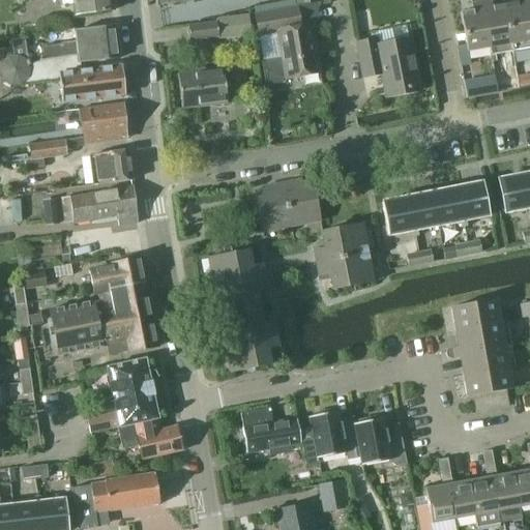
[(17,0),(18,2),(32,0),(61,0),(62,6),(74,4),(75,16),(113,10),(111,0),(17,0)]
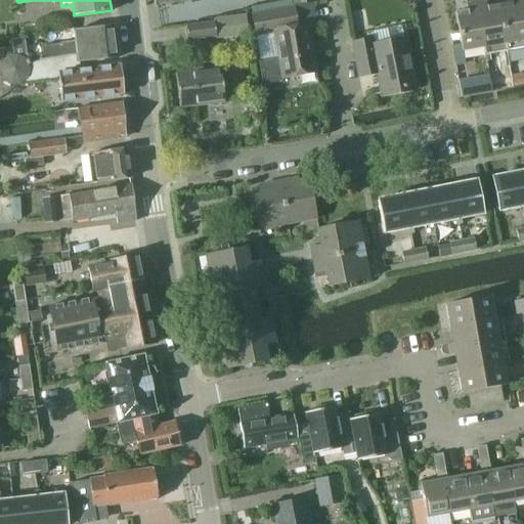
[(465,0),(467,9),(454,11),(462,51),(483,47),(475,0),(465,0)]
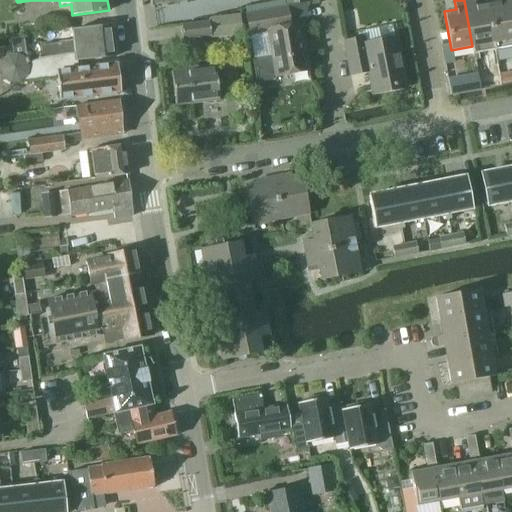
[(474,0),(464,0),(472,46),(475,59),(479,58),(478,53),(495,50),(487,4),(475,6),(474,0)]
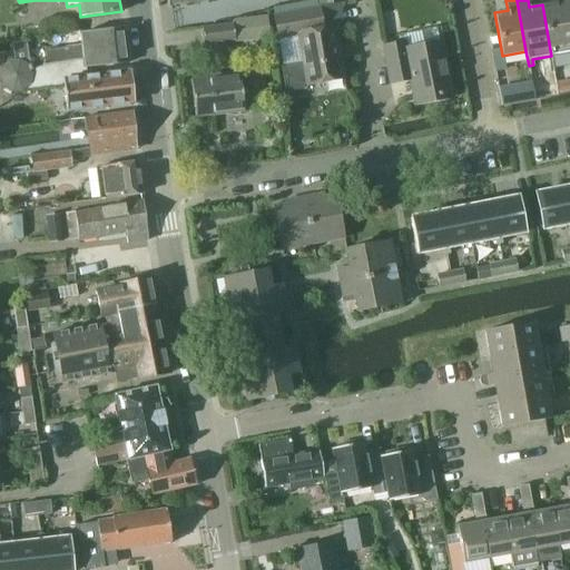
[(554,0),(556,2),(542,5),(551,56),(569,51),(569,23),(566,0),(554,0)]
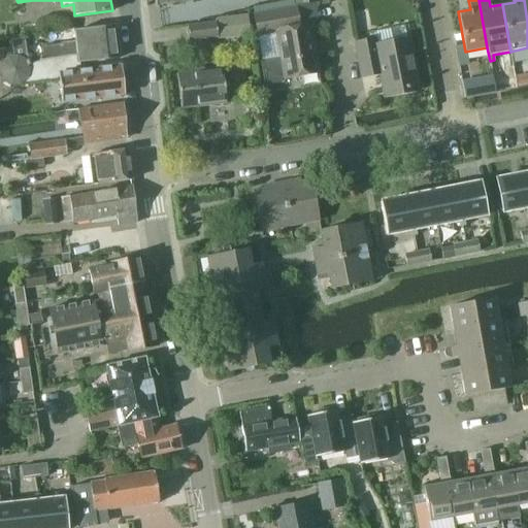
[(295,7),(254,15),(257,34),(262,60),(260,61),(264,83),(270,83),(271,85),(281,83),(282,78),(320,71),(317,54),(315,54),(308,24),(298,26),(295,7)]
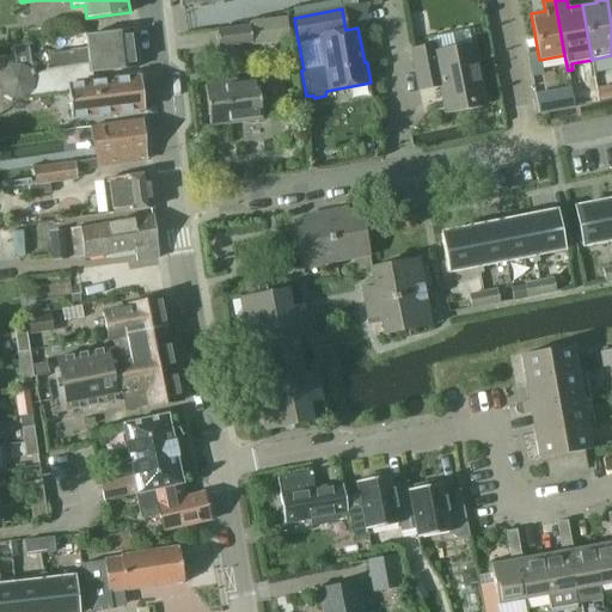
[(251,20),(255,46),(291,41),(287,16),(251,20)]
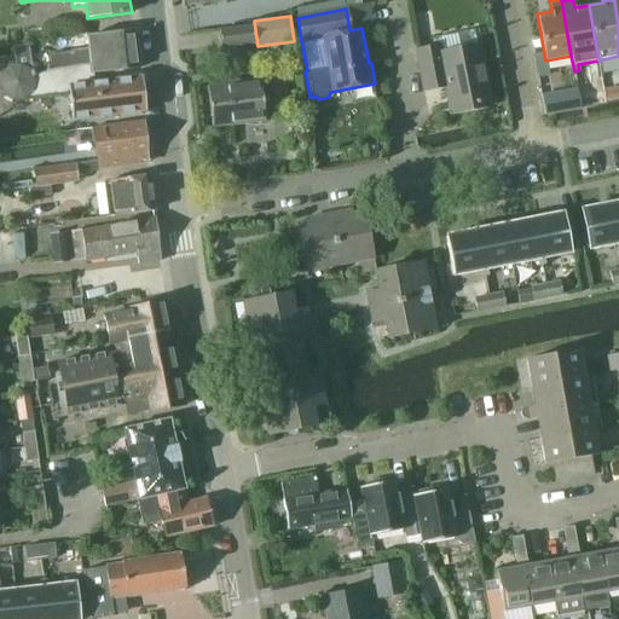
[(221,48),(254,44),(252,27),(219,30),(221,48)]
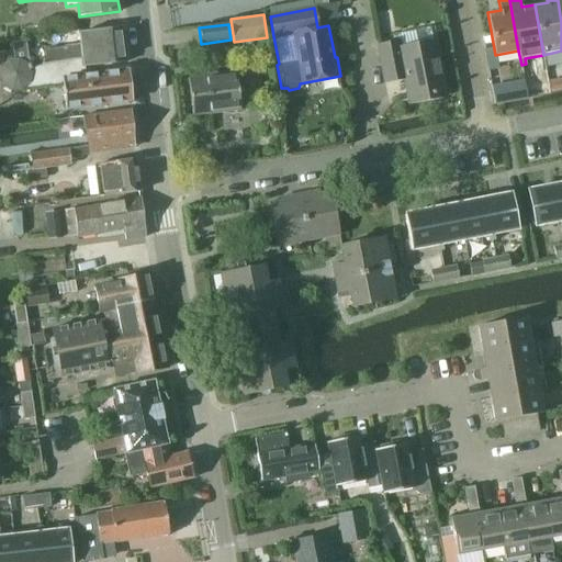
[(41,55),(29,57),(30,68),(81,62),(82,68),(86,67),(126,63),(122,29),(78,34),(64,35),(65,49),(44,53),(45,57),(41,57),(41,55)]
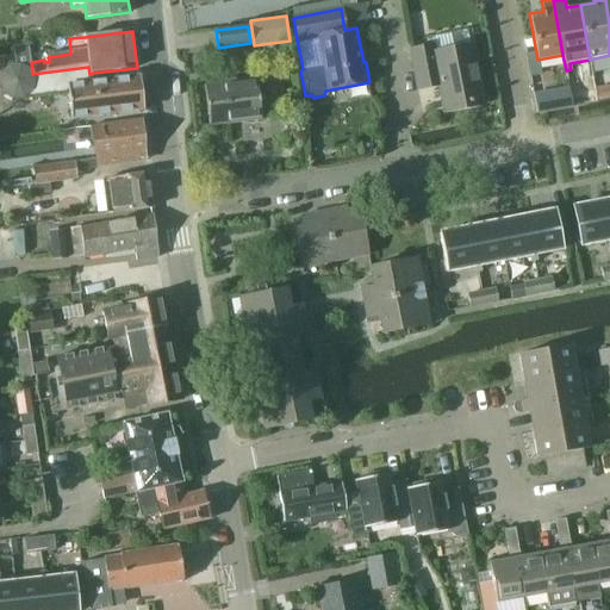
[(1,75),(0,79),(0,86),(4,94),(12,99),(67,91),(70,119),(139,110),(142,110),(138,76),(94,82),(93,73),(89,74),(88,67),(32,74),(31,62),(29,45),(14,48),(17,67),(8,68),(1,75)]
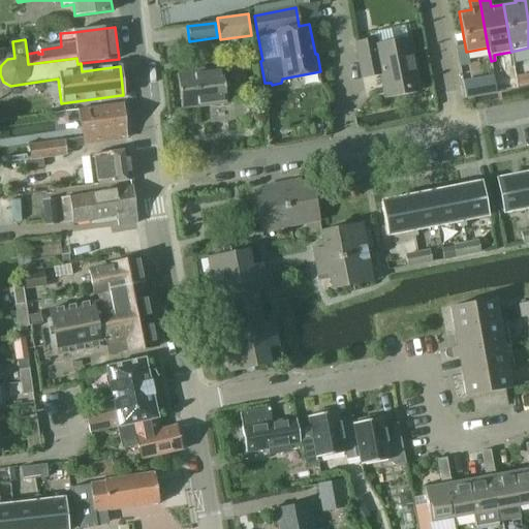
[(385,97),(418,90),(408,42),(377,49),(375,43),(356,47),(365,82),(366,81),(364,73),(380,70),(385,97)]
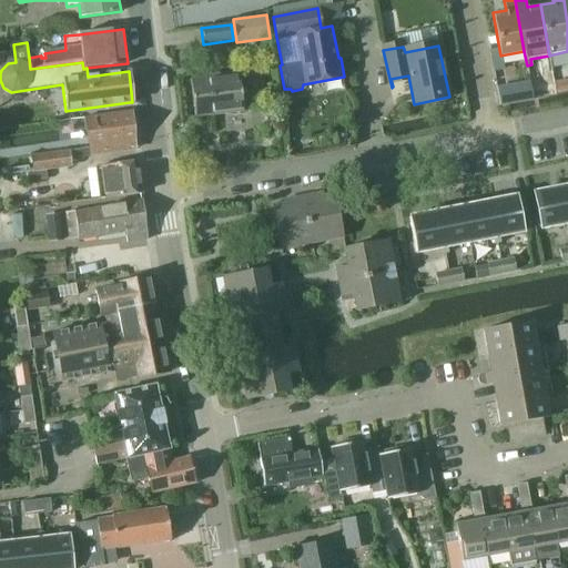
[(195,117),(243,110),(239,73),(190,80),(195,117)]
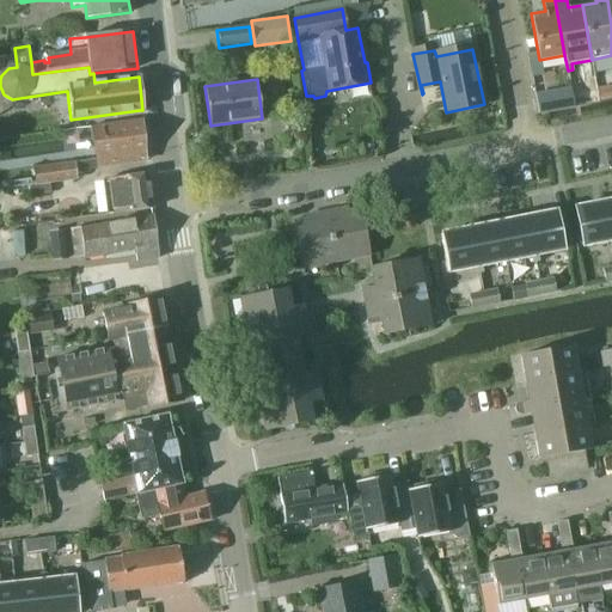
[(611,86),(598,90),(599,99),(611,96),(611,86)]
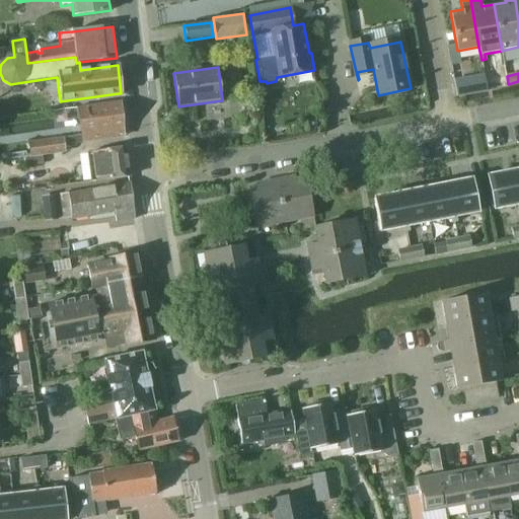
[(485,74),(454,80),(456,96),(488,90),(485,74)]
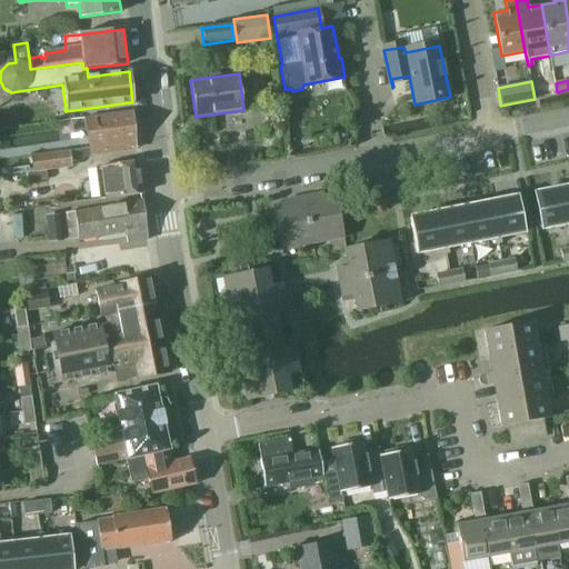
[(90,149),(68,152),(69,160),(91,157),(90,156),(136,150),(131,111),(86,117),(90,149)]
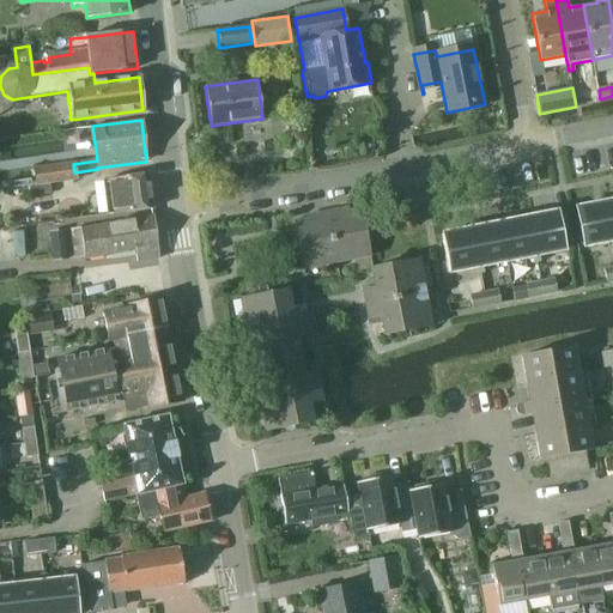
[(0,163),(1,177),(25,175),(24,156),(0,158),(0,163)]
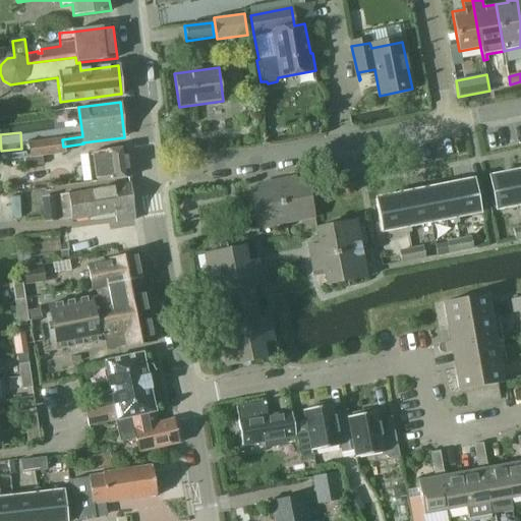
[(62,139),(30,143),(31,157),(42,155),(64,153),(63,147),(62,139)]
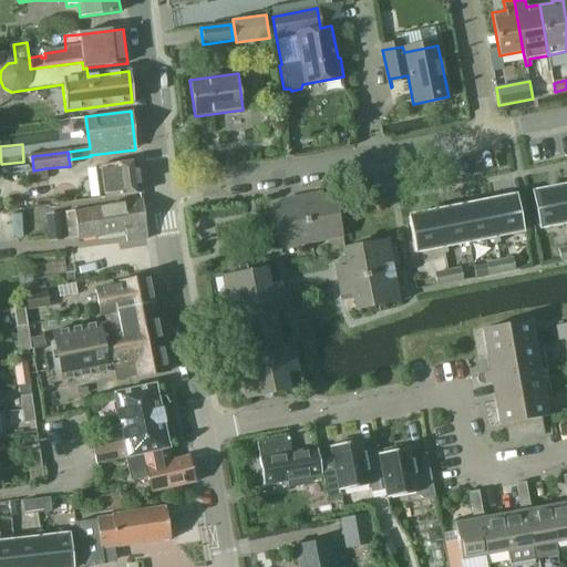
[(104,197),(140,193),(136,162),(100,166),(96,166),(100,197),(104,197)]
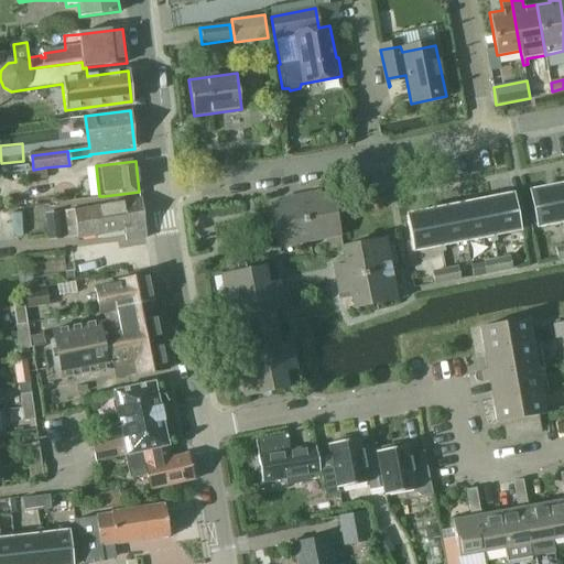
[(33,170),(29,170),(30,179),(46,176),(45,167),(33,170)]
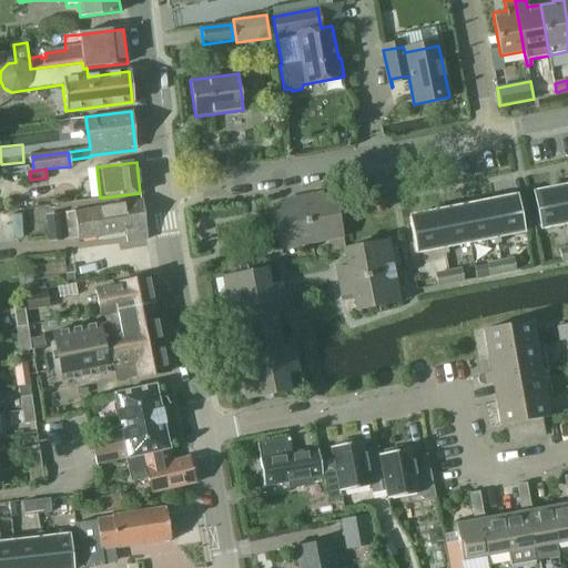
[(539,217),(533,219),(535,227),(567,221),(561,189),(535,194),(539,217)]
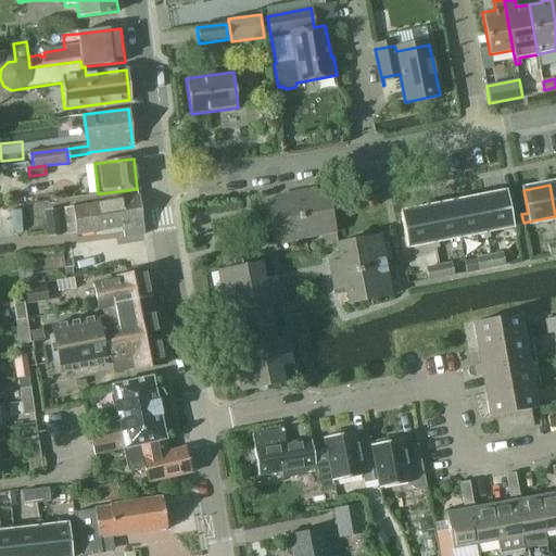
[(310,189),(297,191),(305,239),(319,237),(318,234),(335,230),(335,234),(336,234),(328,188),(315,190),(316,193),(311,194),(310,189)]
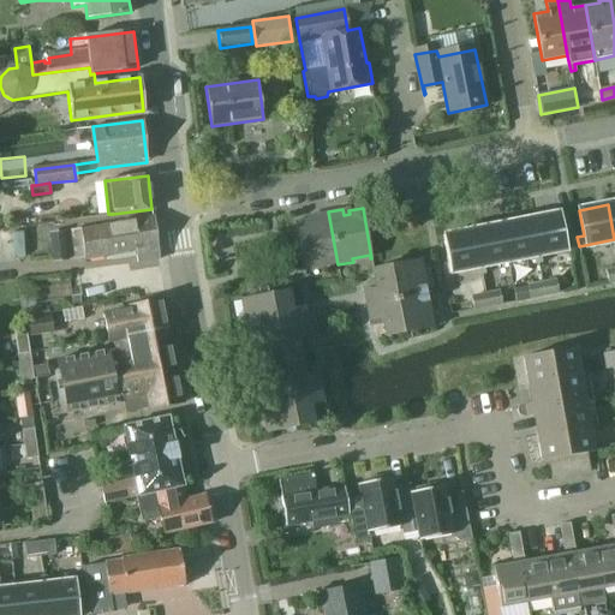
[(323,267),(338,264),(328,212),(312,214),(314,220),(309,221),(308,219),(294,221),(303,272),(305,270),(304,267),(322,263),(323,267)]
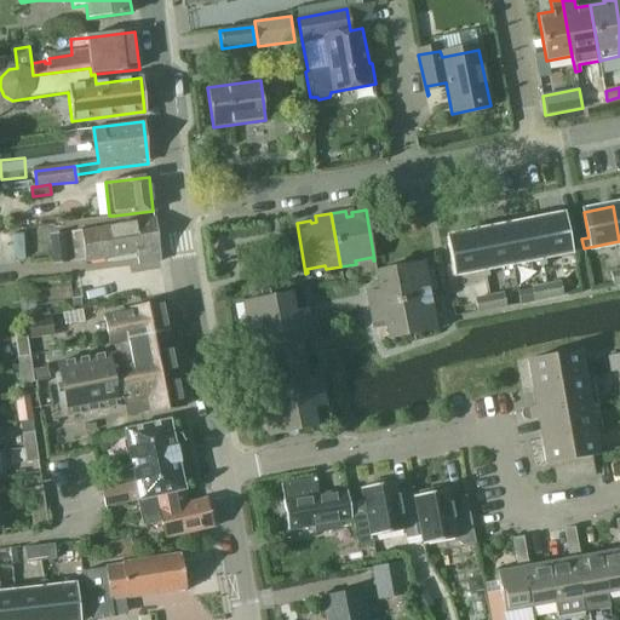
[(563,216),(534,222),(540,257),(569,251),(563,216)]
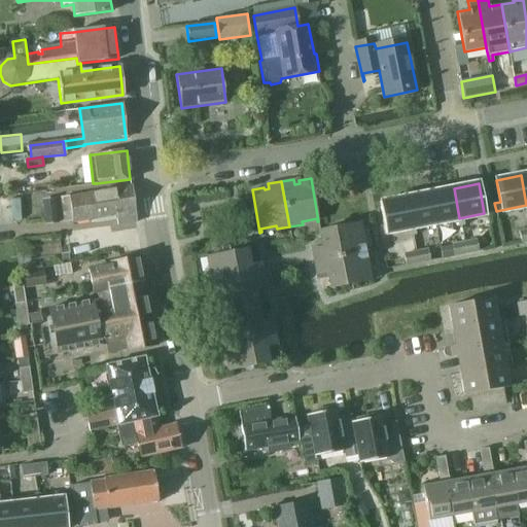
[(91,192),(94,211),(95,218),(116,215),(117,226),(136,223),(131,186),(91,192)]
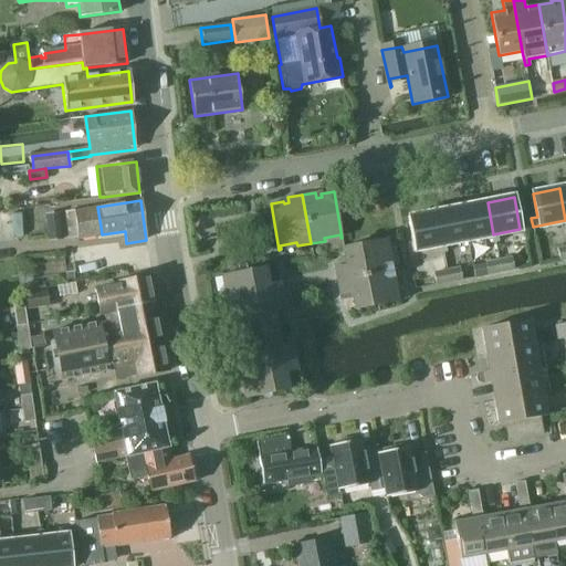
[(488,202),(461,207),(468,239),(493,234),(488,202)]
